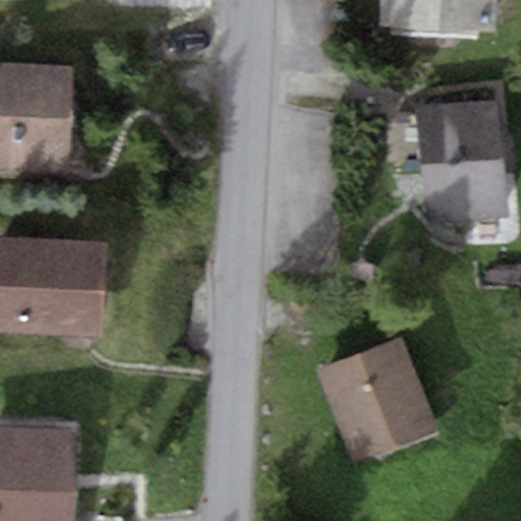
[(497,0),(381,0),(380,26),(495,34),(497,0)]
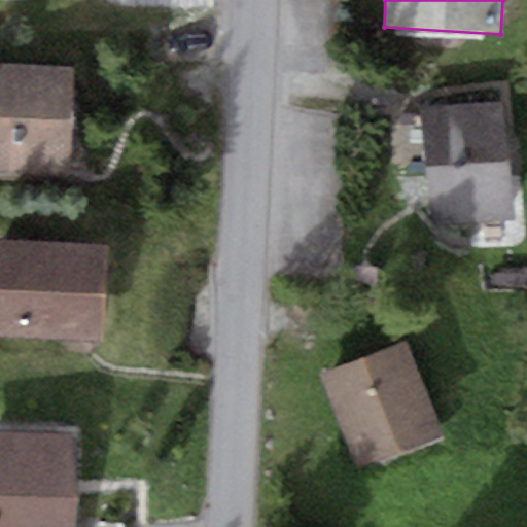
[(0,66),(0,172),(70,174),(72,68),(0,66)]
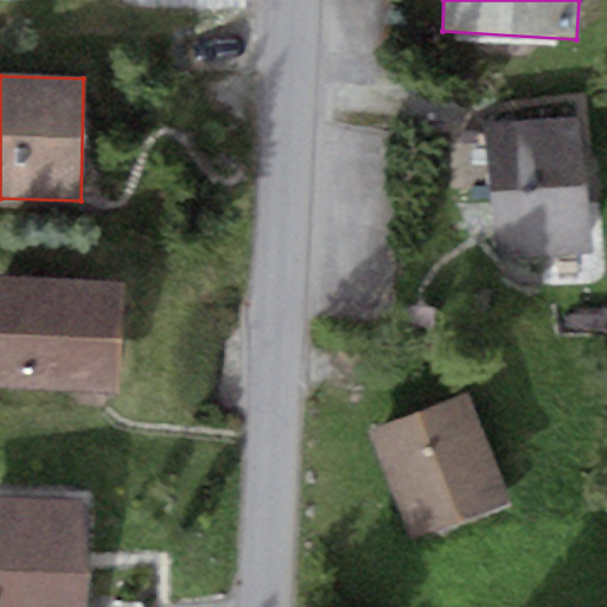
[(485,126),(492,193),(586,184),(579,117),(485,126)]
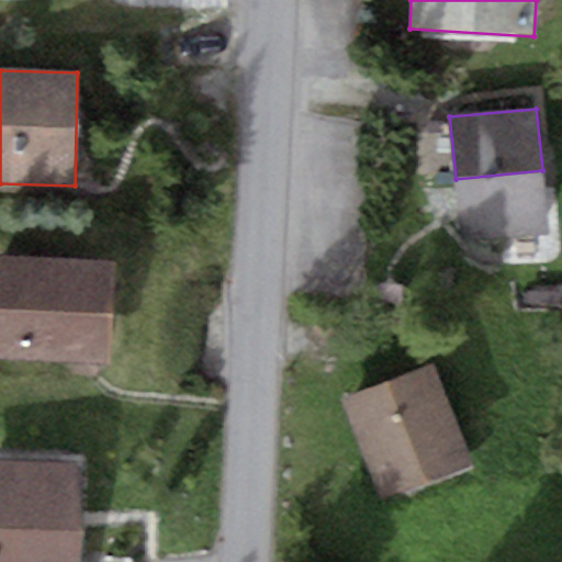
[(456,179),(461,240),(548,233),(542,170),(456,179)]
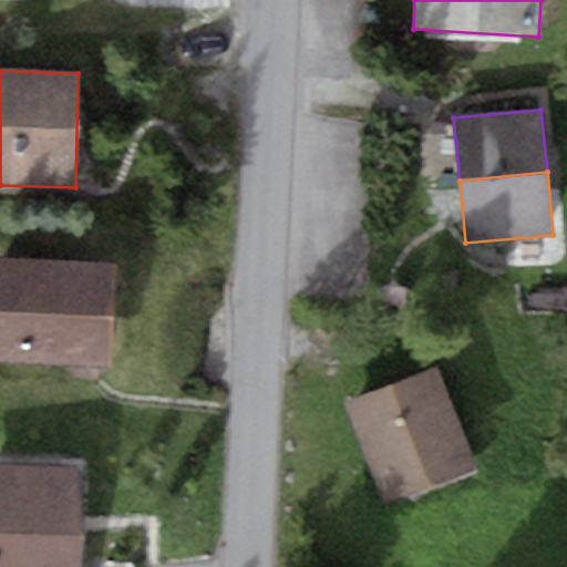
[(114,264),(0,259),(0,362),(111,367),(114,264)]
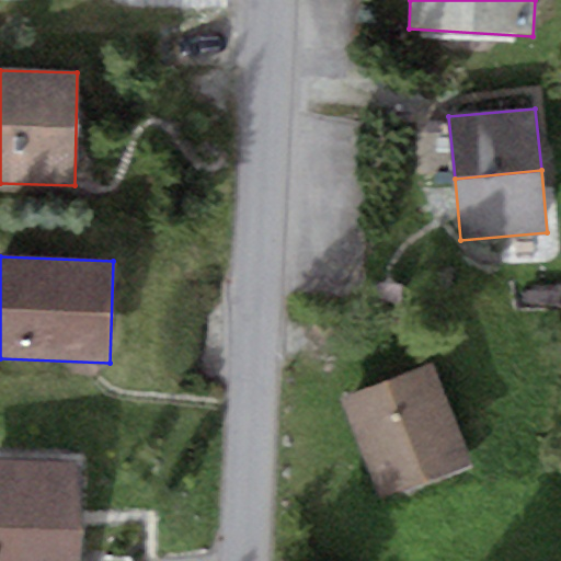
[(430,365),(343,400),(382,496),(469,461),(430,365)]
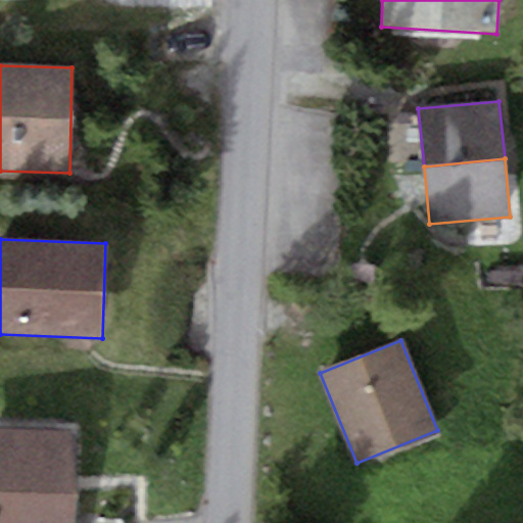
[(69,522),(72,431),(0,429),(0,522),(69,522)]
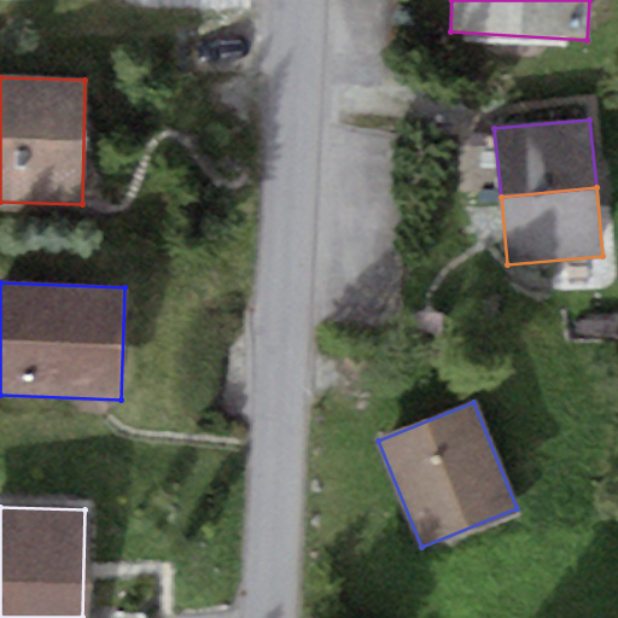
All buildings are outlined.
